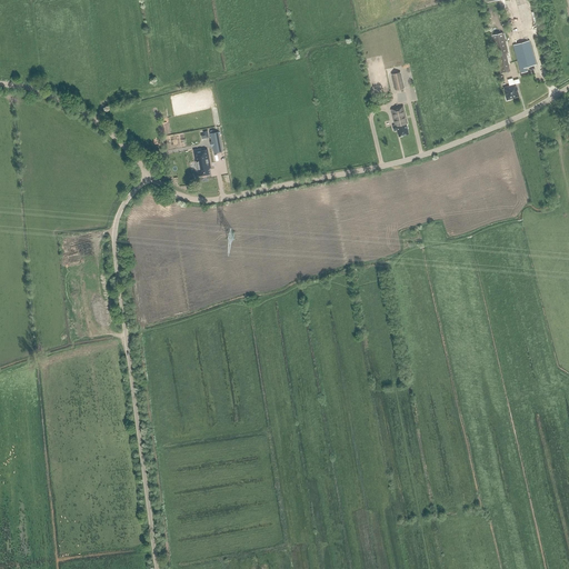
[(501,73),(510,71),(506,52),(508,52),(503,32),(492,36),(501,73)]
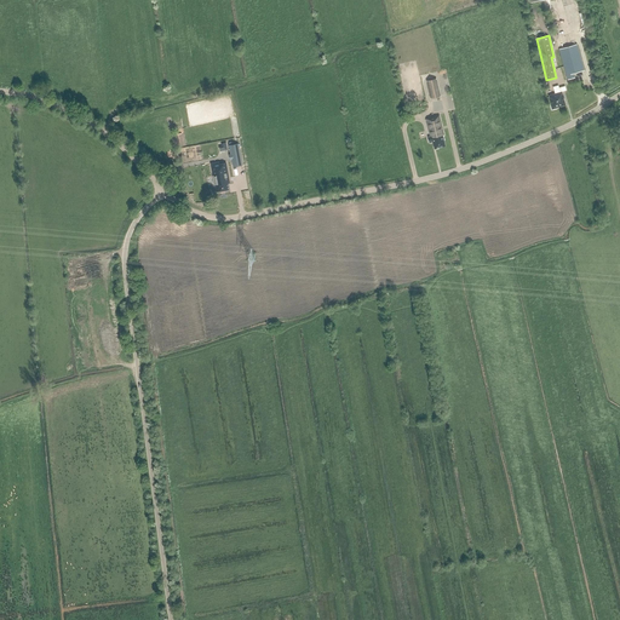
[(560,50),(568,80),(575,78),(574,74),(585,70),(577,44),(560,50)]
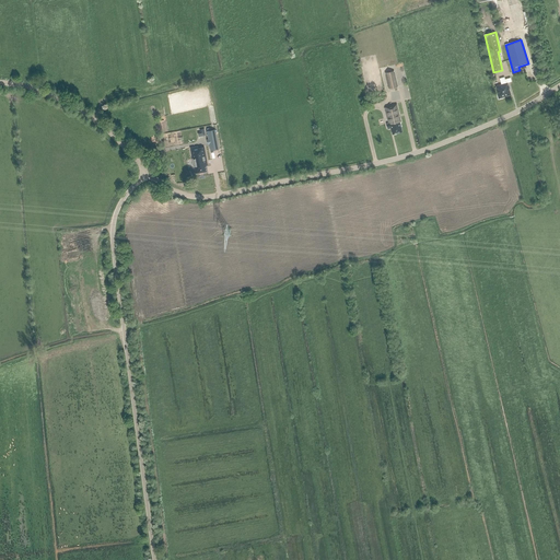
[(389,90),(398,88),(394,71),(385,73),(389,90)]
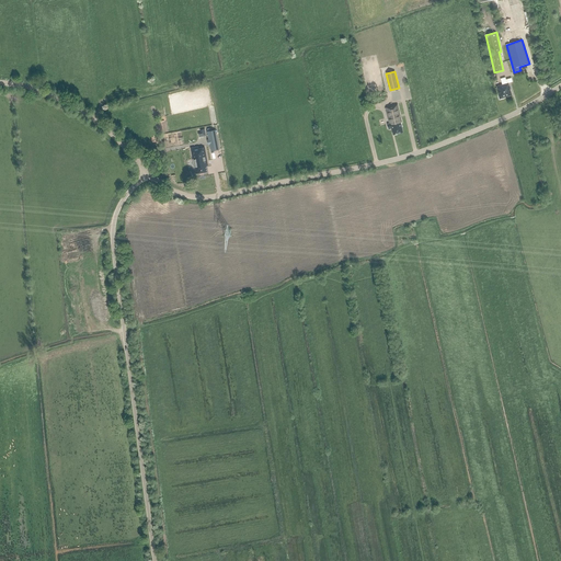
[(501,100),(505,99),(505,98),(513,95),(510,84),(497,88),(500,95),(501,100)]
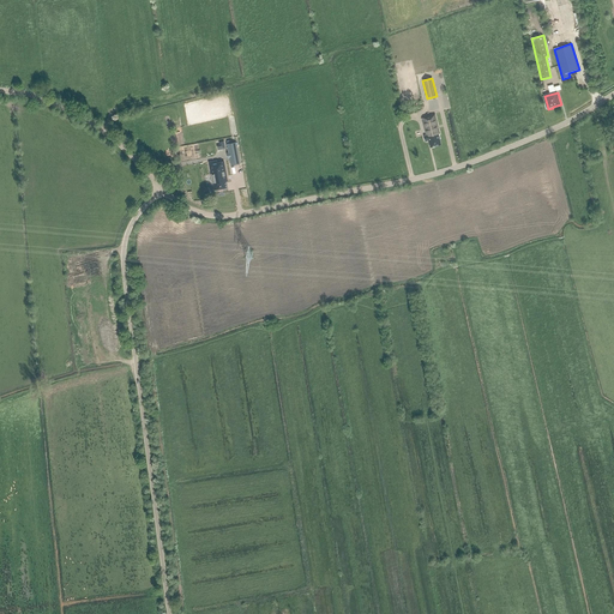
[(422,119),(427,136),(426,136),(425,137),(426,140),(427,142),(431,140),(432,146),(433,146),(433,148),(435,146),(441,145),(440,139),(439,134),(441,134),(435,115),(428,116),(428,118),(422,119)]
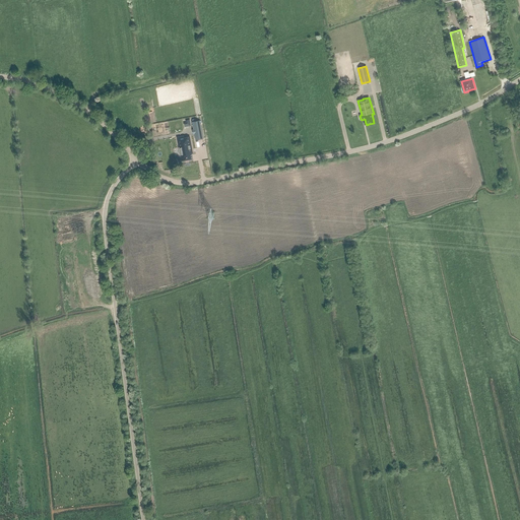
[(198,118),(192,119),(193,128),(198,127),(199,136),(205,135),(204,126),(200,127),(198,118)]
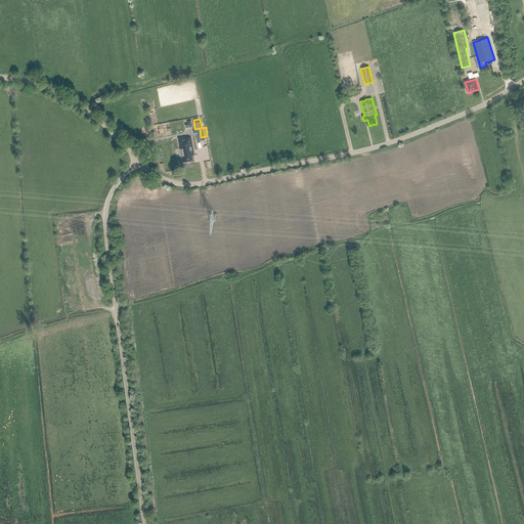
[(169,129),(173,128),(173,131),(181,130),(180,123),(168,125),(169,129)]
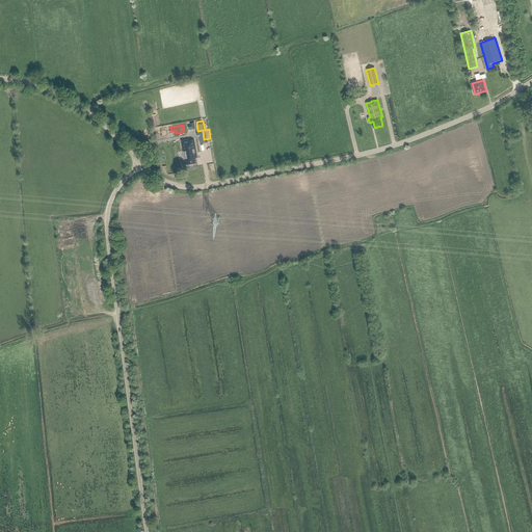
[(185,140),(179,141),(181,152),(180,152),(181,160),(182,160),(182,162),(183,165),(193,164),(191,155),(193,154),(191,141),(186,142),(185,140)]
